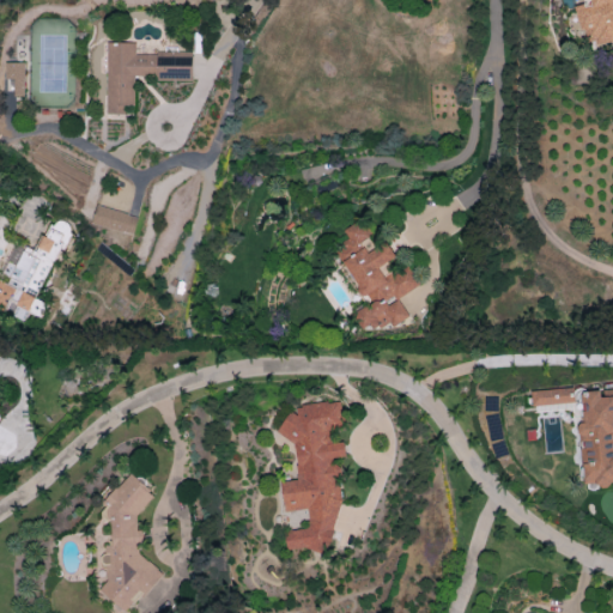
[(587,49),(612,44),(612,0),(583,0),(584,5),(578,6),(587,49)]
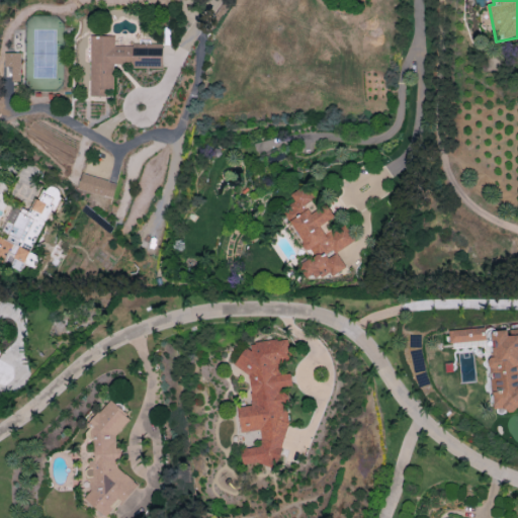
[(162,45),(114,45),(114,35),(90,35),(90,96),(105,96),(105,90),(113,90),(113,67),(162,67),(162,45)]
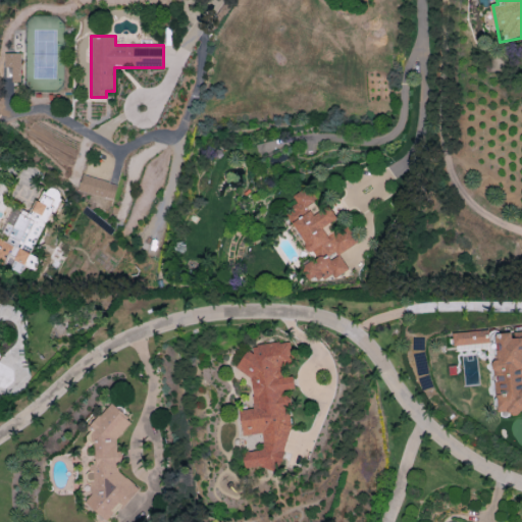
[(21,52),(4,53),(5,66),(12,66),(12,82),(21,82),(21,52)]
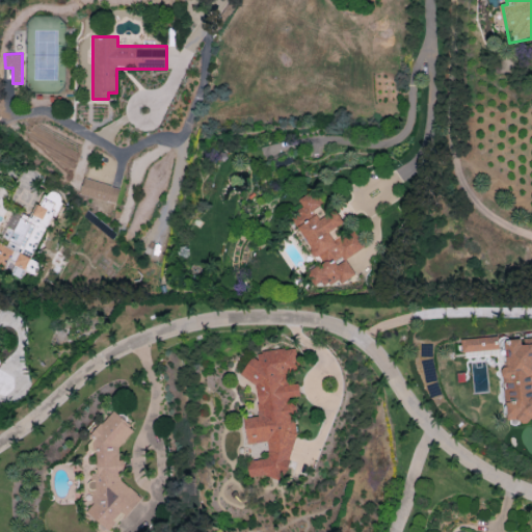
[(79,193),(114,205),(120,188),(84,177),(79,193)]
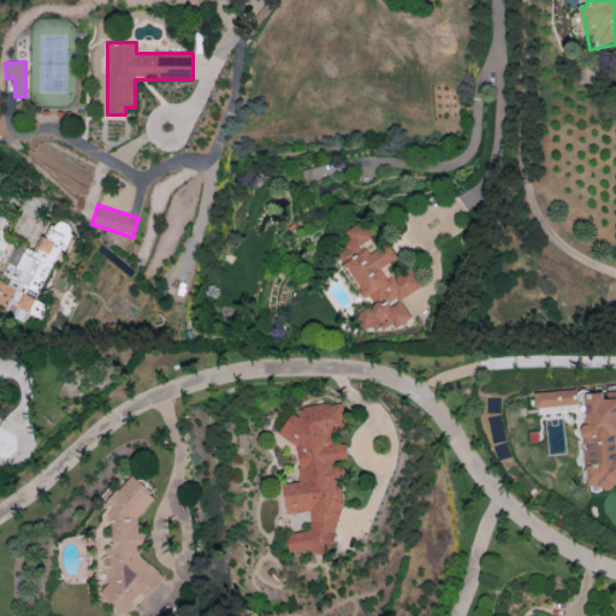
[(66,229),(61,227),(63,226),(51,221),(39,253),(25,247),(23,252),(13,247),(0,278),(0,311),(28,323),(66,229)]
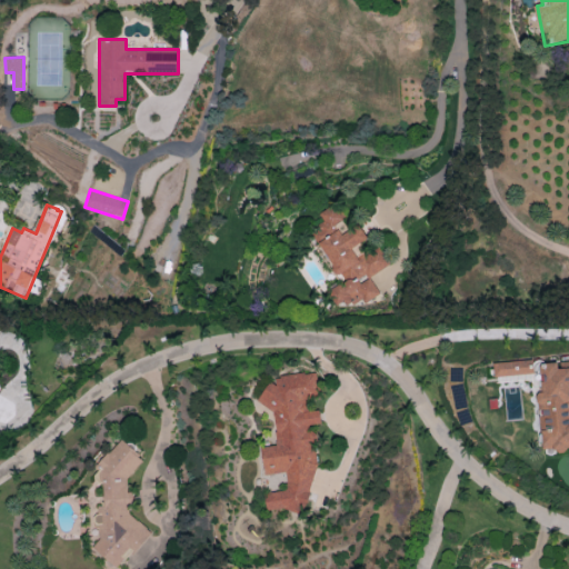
[(315,238),(331,266),(332,270),(340,283),(329,290),(330,296),(336,307),(368,300),(379,293),(369,277),(389,265),(379,247),(371,251),(357,255),(353,248),(368,239),(358,223),(342,232),(339,233),(337,221),(343,217),(337,205),(330,206),(318,213),(322,221),(312,227),(315,238)]
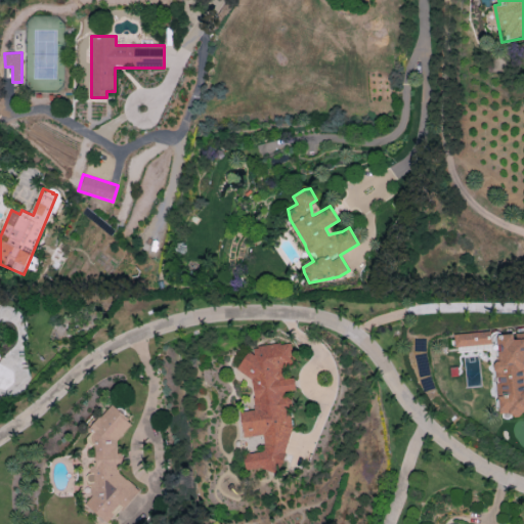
[(491,332),(454,334),(454,346),(491,345),(491,332)]
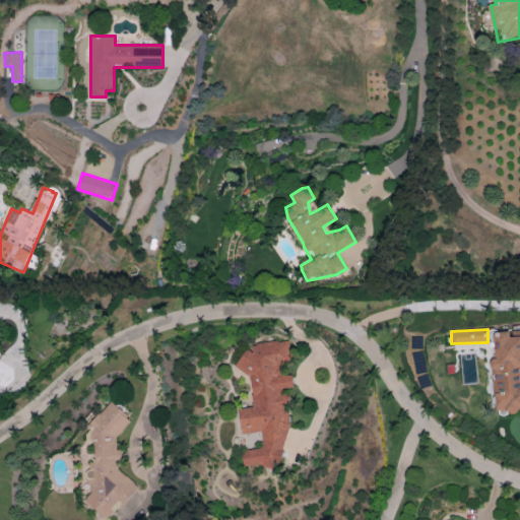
[(496,411),(519,409),(519,329),(519,330),(519,336),(510,336),(510,331),(492,332),(496,411)]
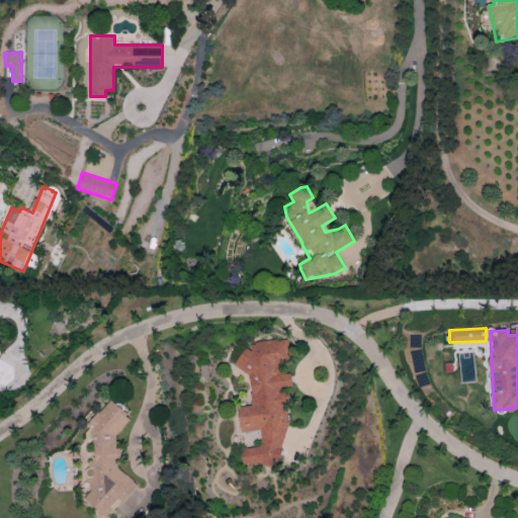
[(286,462),(281,404),(288,403),(287,389),(291,387),(290,373),(280,374),(279,363),(290,362),(288,339),(252,342),(252,348),(239,349),(240,370),(249,369),(252,406),(238,407),(240,432),(259,430),(260,446),(241,448),(242,466),(286,462)]
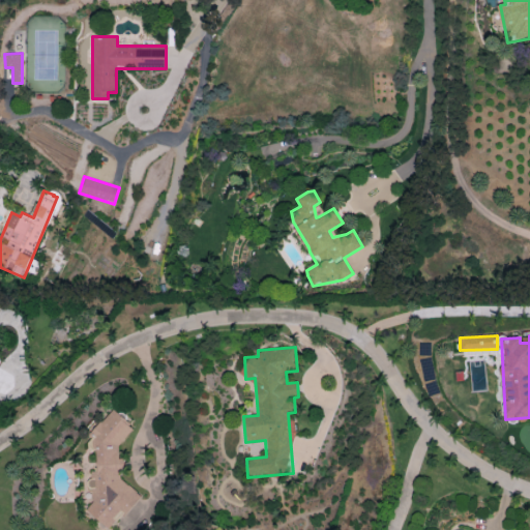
[(141,496),(120,477),(118,470),(124,468),(122,460),(118,455),(116,447),(134,428),(113,409),(93,430),(94,436),(87,444),(93,450),(98,470),(96,470),(87,479),(93,501),(86,509),(107,529),(122,512),(126,511),(141,496)]
